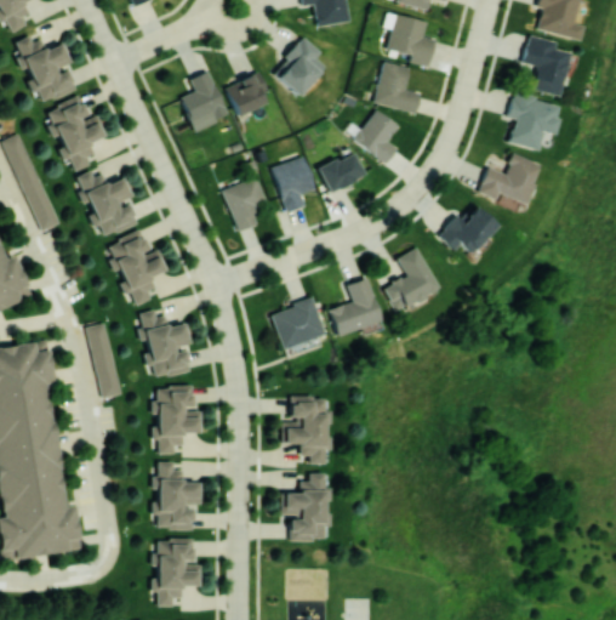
[(0,0),(0,16),(4,23),(6,21),(12,33),(27,26),(22,17),(30,13),(24,1),(27,0),(0,0)]
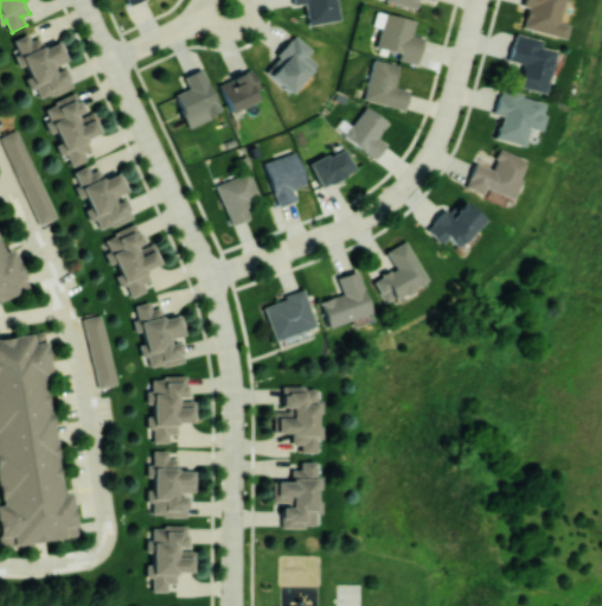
[(294,0),(295,6),(307,5),(309,25),(340,21),(337,0),(294,0)]
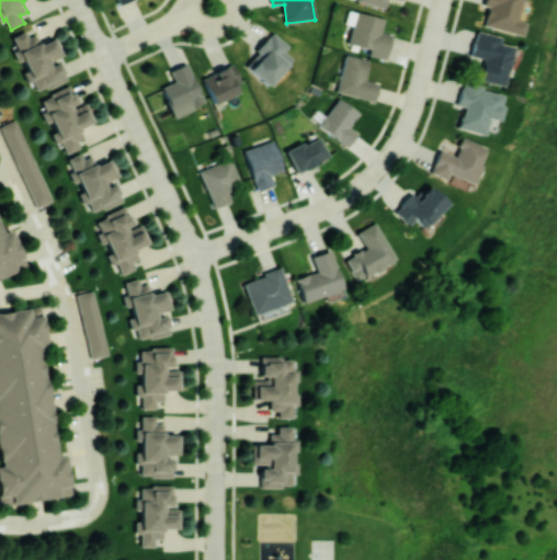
[(402,0),(359,0),(359,2),(387,10),(389,0),(396,0),(404,2),(402,0)]
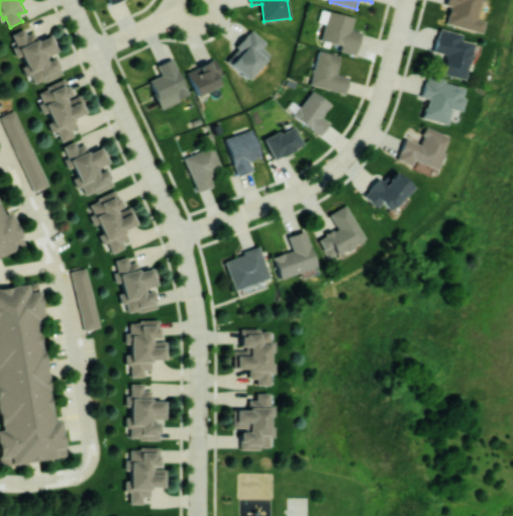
[(483,33),(486,22),(479,20),(483,0),(448,0),(447,6),(451,7),(446,25),(483,33)]
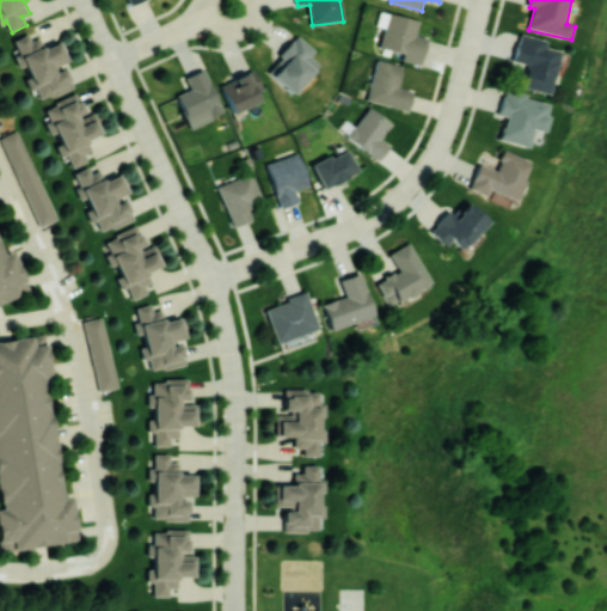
[(16,41),(35,91),(38,90),(43,101),(74,89),(66,66),(72,63),(63,42),(47,49),(42,38),(34,42),(30,35),(16,41)]
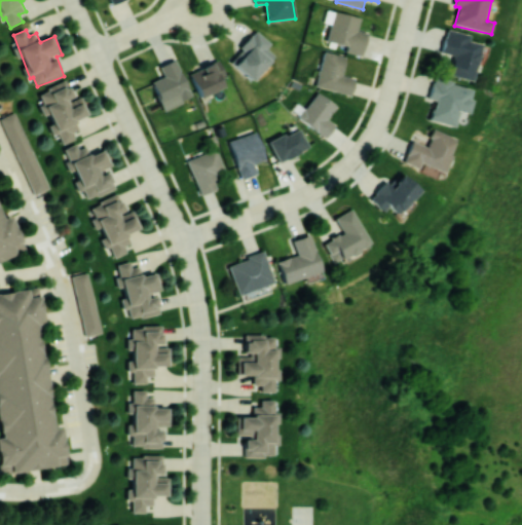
[(475,81),(483,44),(470,41),(472,35),(448,30),(443,53),(454,57),(450,76),(475,81)]
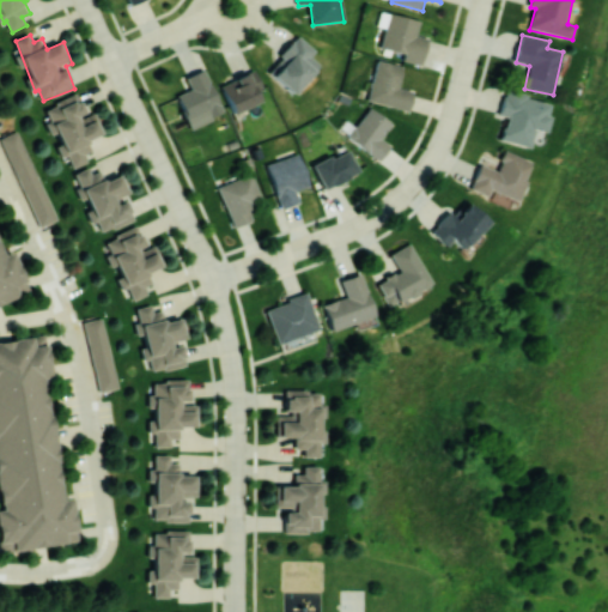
[(293,96),(321,66),(311,56),(316,52),(299,36),(267,71),(293,96)]
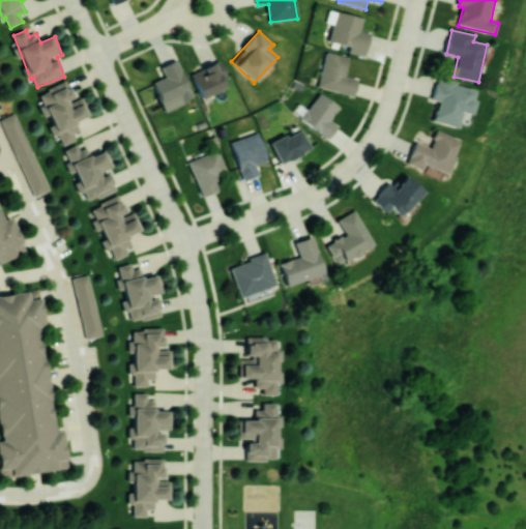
[(319,88),(355,97),(359,80),(346,77),(350,58),(328,53),(319,88)]
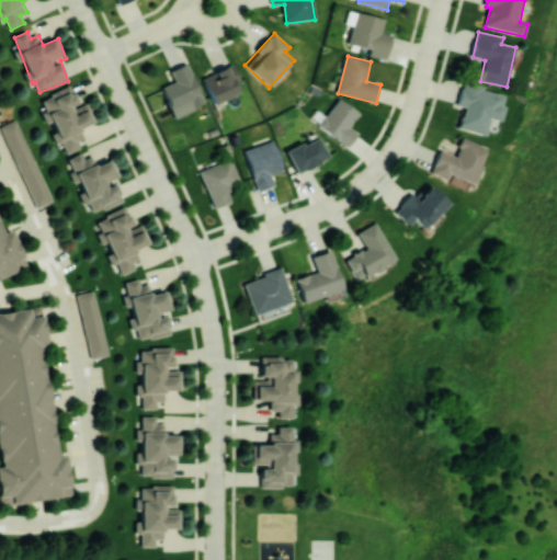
[(177,118),(207,104),(189,64),(172,71),(177,82),(163,89),(177,118)]
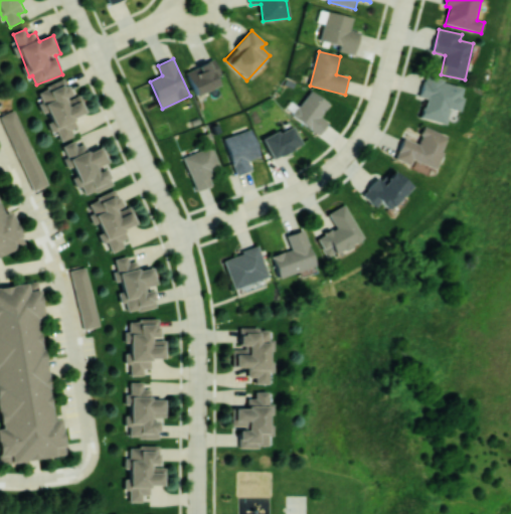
[(220,88),(217,77),(221,75),(216,61),(187,70),(195,96),(220,88)]
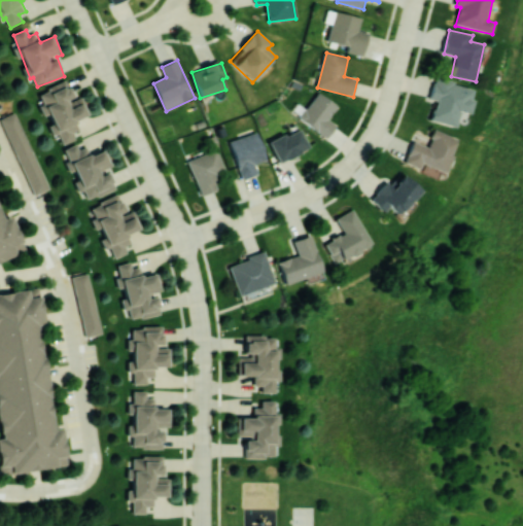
[(457,128),(461,112),(471,114),(477,89),(436,79),(430,100),(437,102),(431,121),(457,128)]
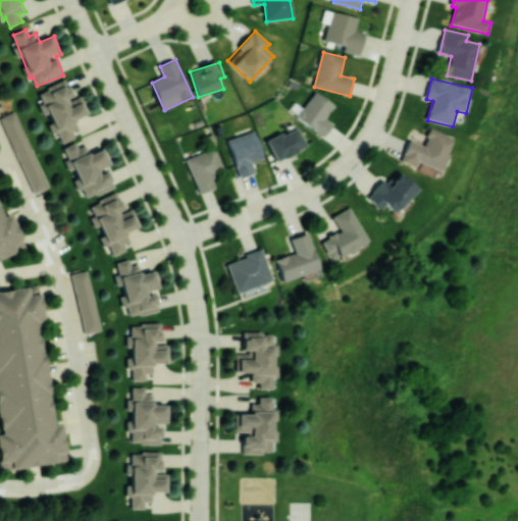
[(40,93),(53,123),(50,124),(54,136),(59,134),(63,144),(75,139),(72,133),(81,129),(75,119),(90,113),(83,97),(75,100),(67,81),(40,93)]
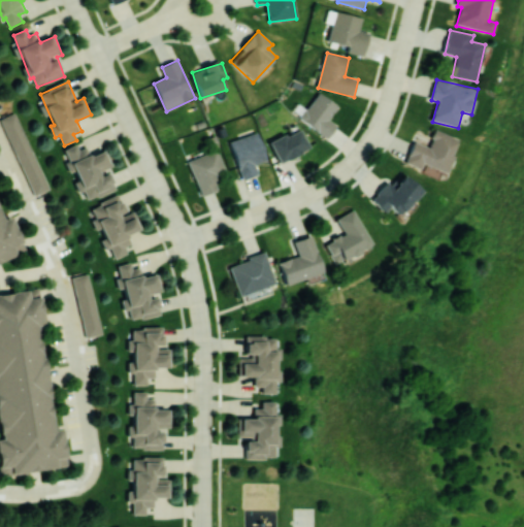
[(338,126),(330,120),(339,107),(321,93),(301,119),(328,139),(338,126)]
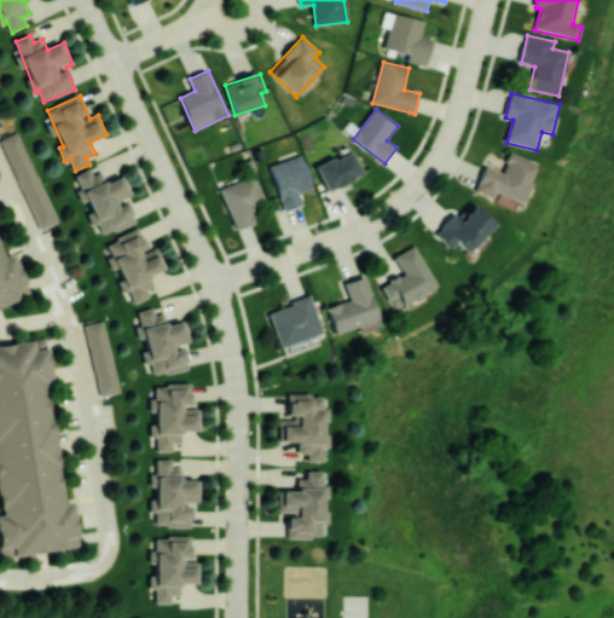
[(62,225),(45,232),(4,143),(19,134),(62,225)]
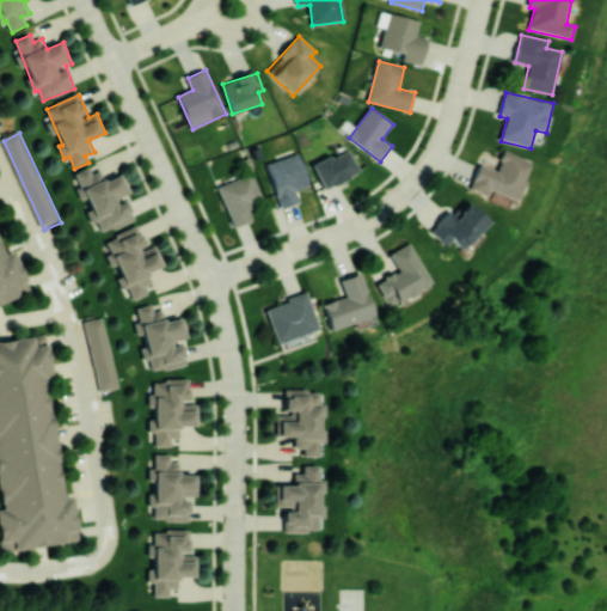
[(314,165),(324,189),(360,175),(350,151),(314,165)]
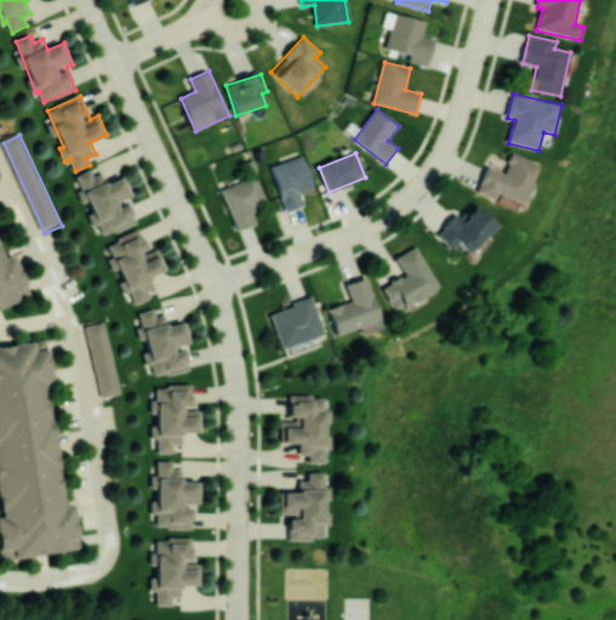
[(498,193),(525,204),(541,165),(512,153),(503,174),(488,168),(478,193),(496,200),(498,193)]
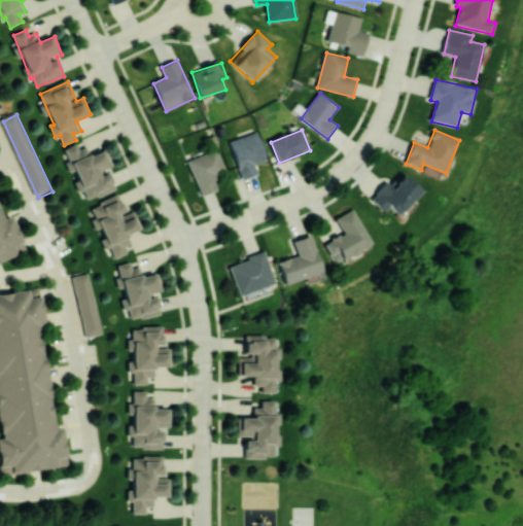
[(231,142),(243,179),(259,175),(256,165),(268,161),(259,133),(231,142)]
